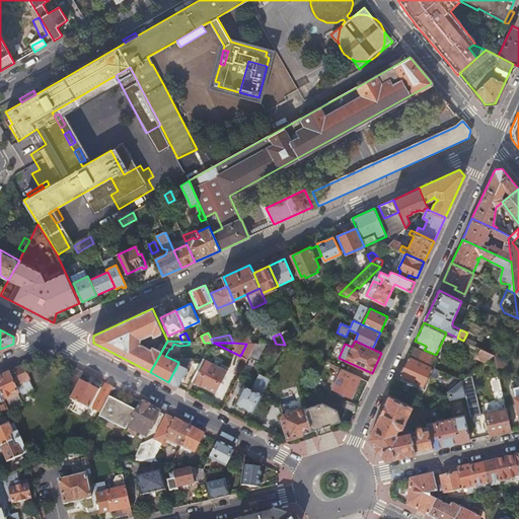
[(246,344),(240,356),(248,359),(249,357),(256,344),(246,344)]
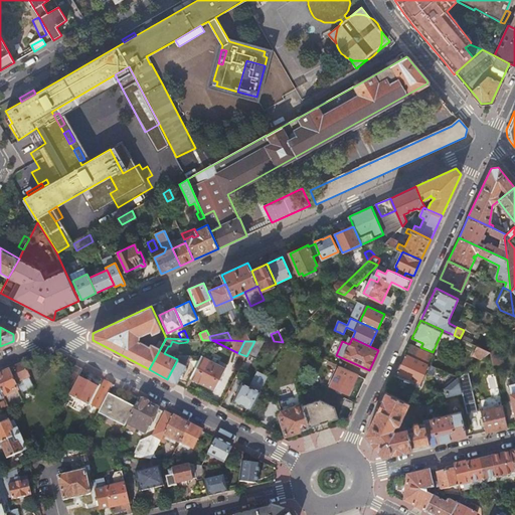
[(254,341),(247,354),(254,358),(264,341),(254,341)]
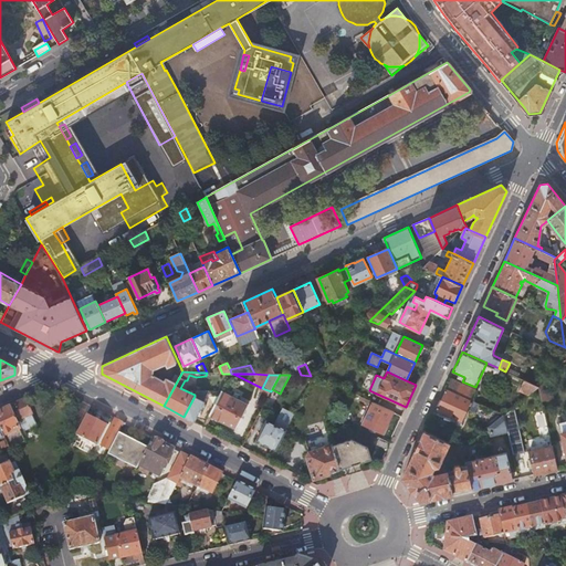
[(444,388),(472,400),(477,390),(450,377),(444,388)]
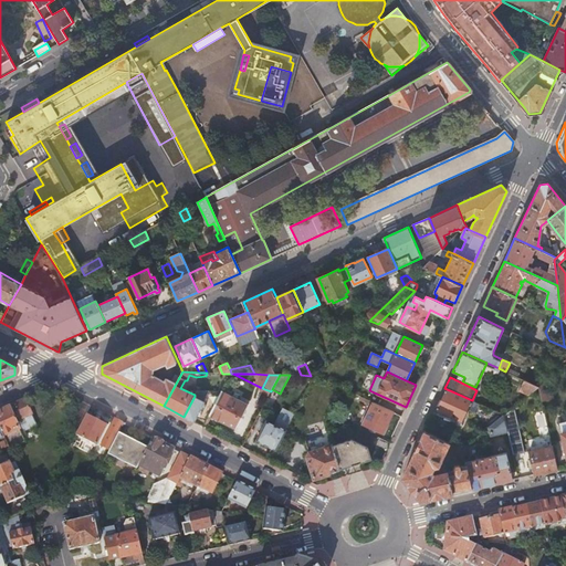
[(520,390),(528,395),(538,387),(524,380),(520,390)]
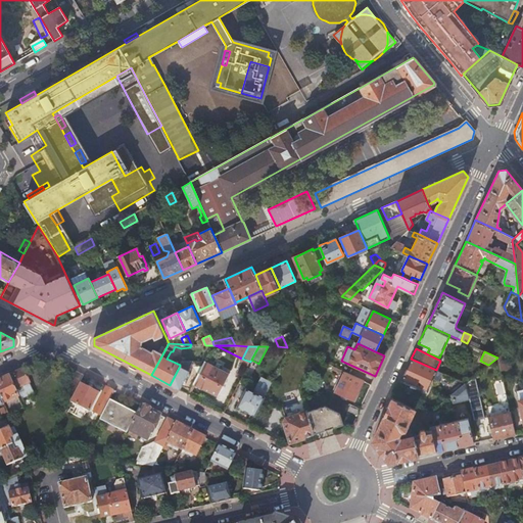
[(505,351),(497,358),(501,371),(509,369),(505,351)]
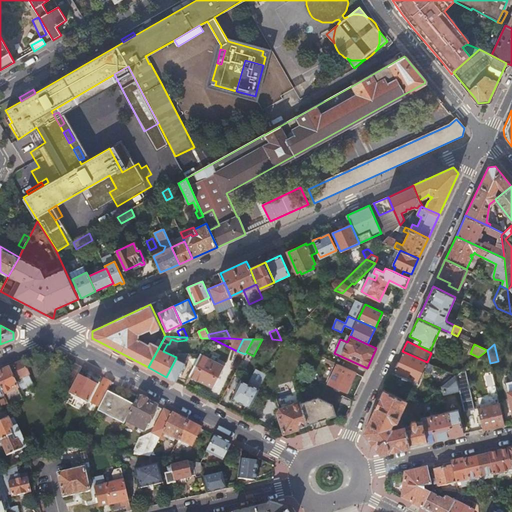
[(478,357),(455,376),(458,387),(465,385),(465,382),(472,381),(471,377),(477,375),(477,372),(484,370),(483,367),(490,366),(490,363),(487,350),(478,357)]
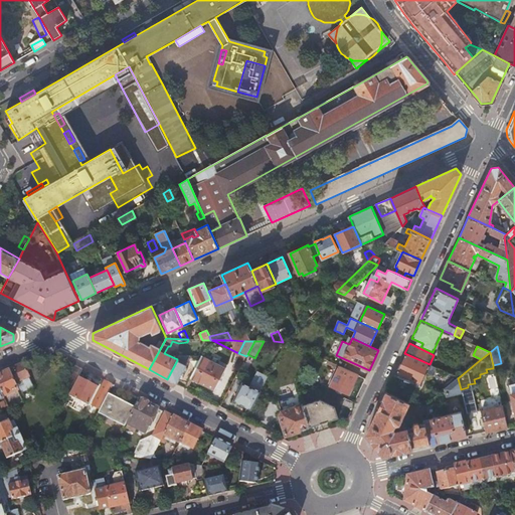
[(404,353),(395,373),(420,384),(426,371),(430,364),(404,353)]
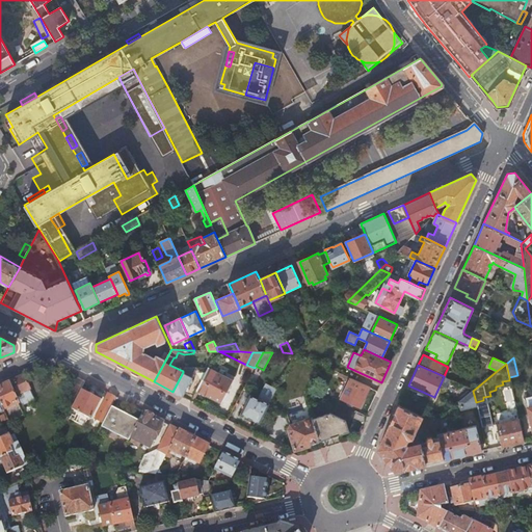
[(234,380),(209,368),(196,391),(221,403),(234,380)]
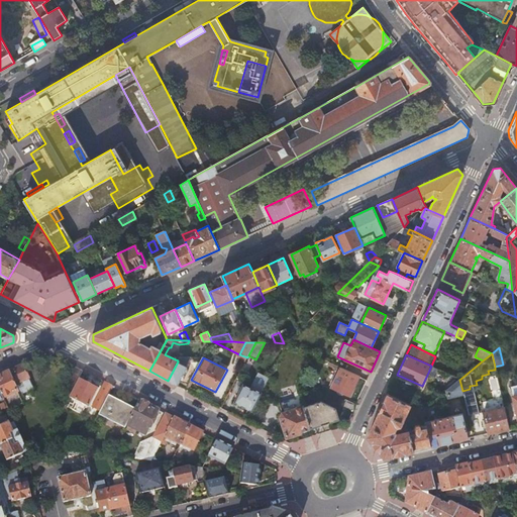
[(178,362),(168,381),(178,386),(187,367),(178,362)]
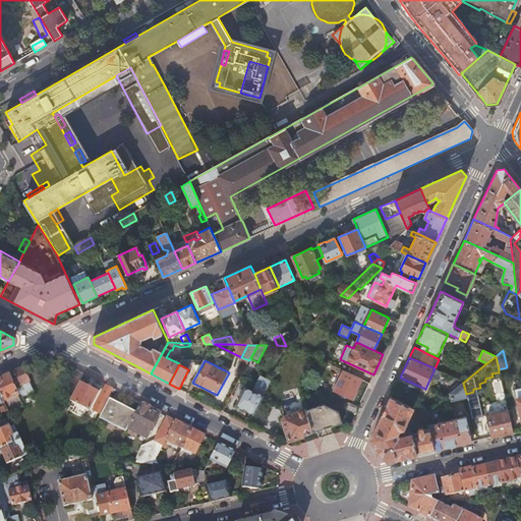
[(363,380),(337,367),(336,370),(341,373),(334,389),(354,399),(363,380)]
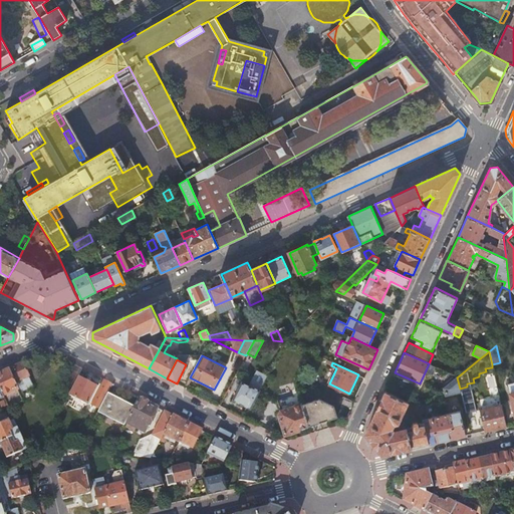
[(7,406),(9,408),(23,401),(19,393),(33,387),(23,363),(0,373),(0,389),(3,397),(5,400),(7,406)]
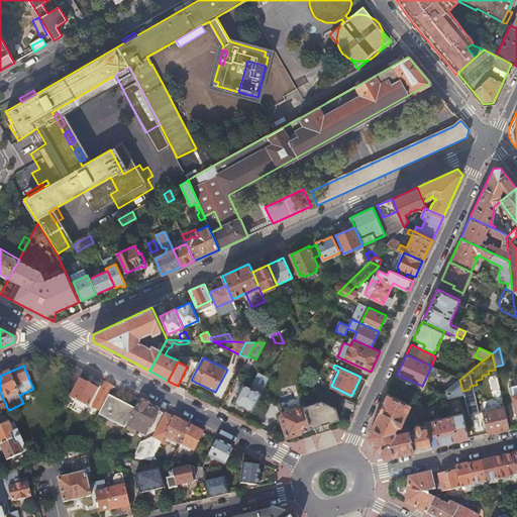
[(438,369),(431,366),(428,373),(435,376),(438,369)]
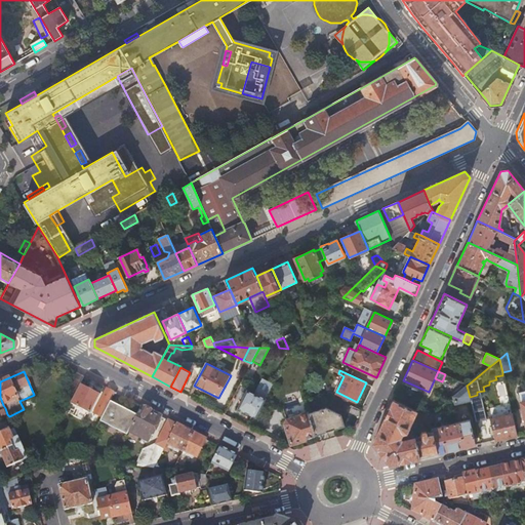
[(85,376),(77,372),(72,382),(70,381),(62,399),(71,404),(81,385),(85,376)]
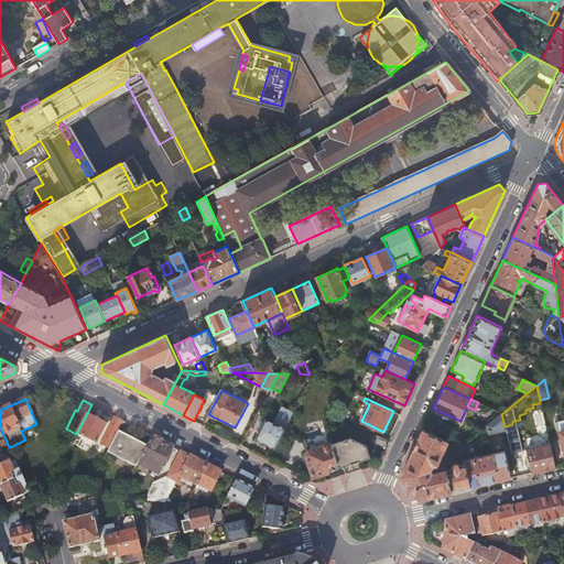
[(275,423),(285,427),(293,413),(283,409),(275,423)]
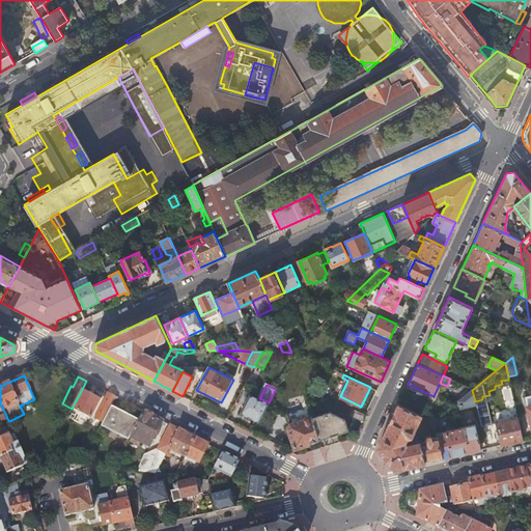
[(82,389),(72,409),(77,411),(72,419),(81,424),(86,416),(91,418),(102,399),(82,389)]
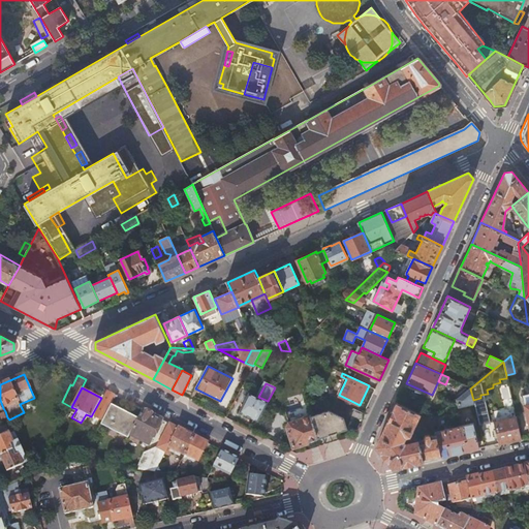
[(470,389),(457,400),(459,407),(474,403),(473,400),(470,389)]
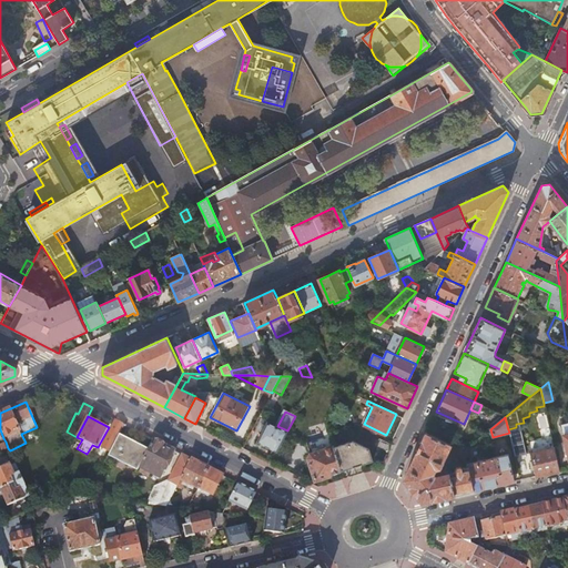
[(124,425),(115,421),(103,445),(112,449),(118,436),(120,434),(124,425)]
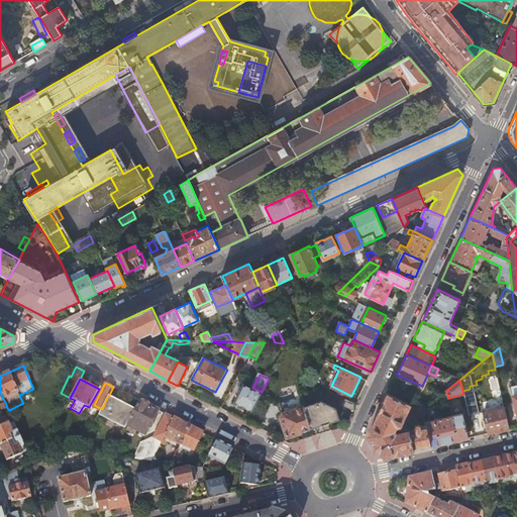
[(251,411),(262,392),(252,388),(251,389),(243,385),(234,402),(251,411)]
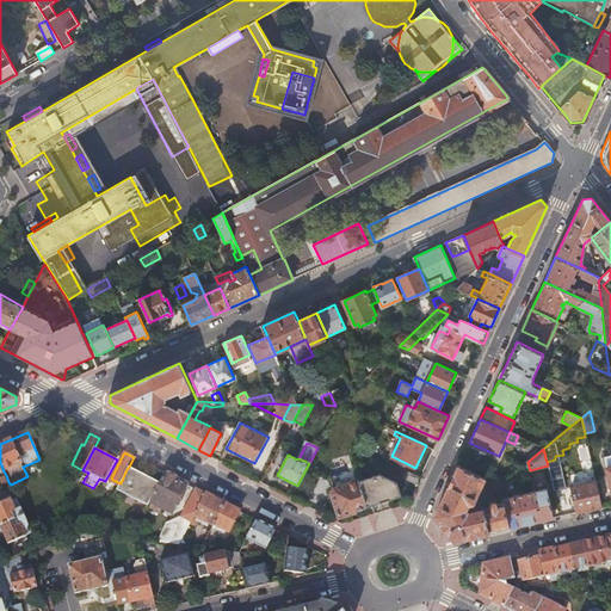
[(458,466),(475,474),(477,467),(476,462),(463,456),(458,466)]
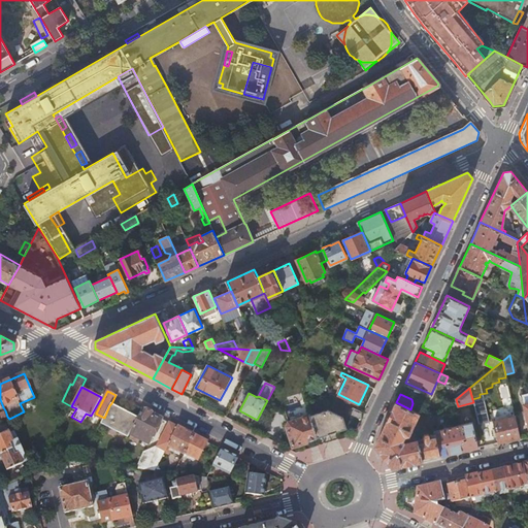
[(284,406),(289,422),(291,421),(290,419),(292,415),(308,409),(305,400),(284,406)]
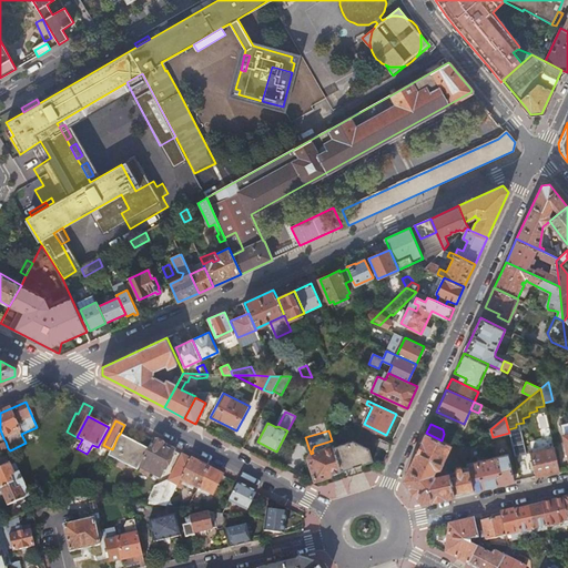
[(464,450),(442,440),(426,433),(405,479),(424,503),(474,492),(468,467),(463,468),(462,467),(460,467),(456,468),(455,469),(456,472),(436,476),(433,474),(436,468),(439,467),(448,449),(466,457),(464,450)]
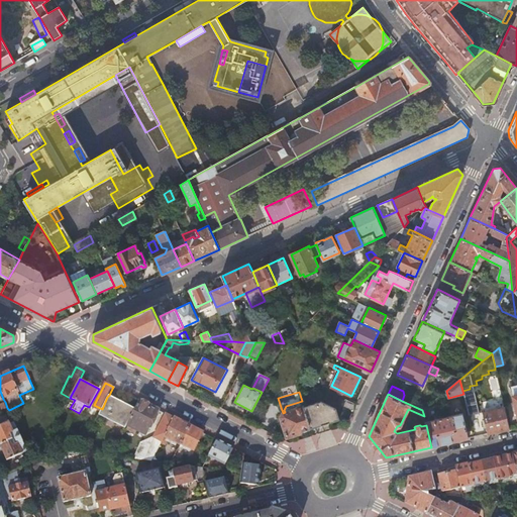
[(102,409),(99,414),(125,428),(127,424),(135,409),(109,395),(107,397),(102,409)]
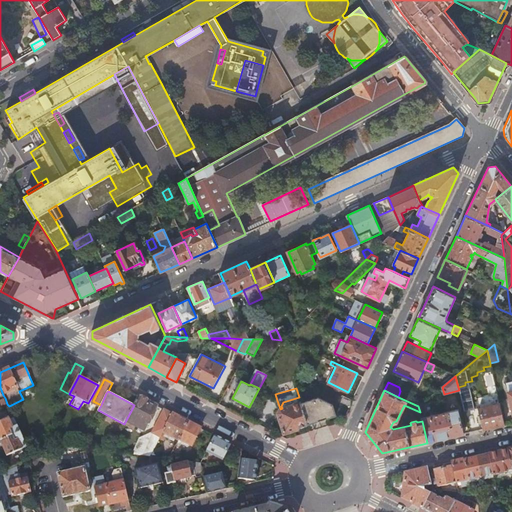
[(337,402),(349,407),(352,400),(343,395),(339,397),(337,402)]
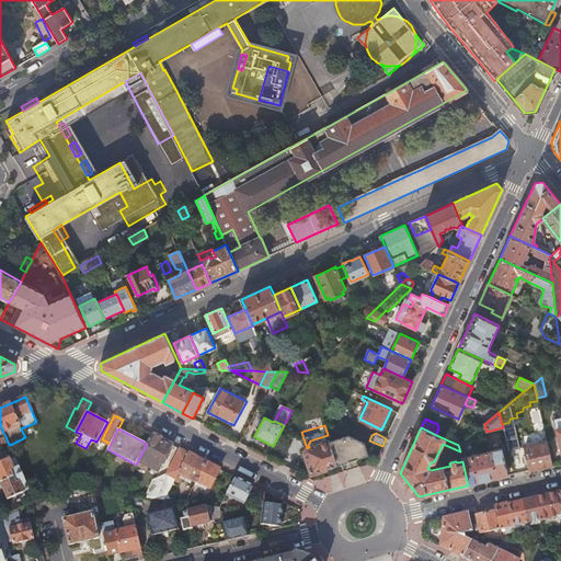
[(147,444),(138,460),(158,471),(162,464),(163,464),(164,464),(170,453),(170,451),(169,450),(172,446),(173,447),(174,446),(152,434),(147,444)]
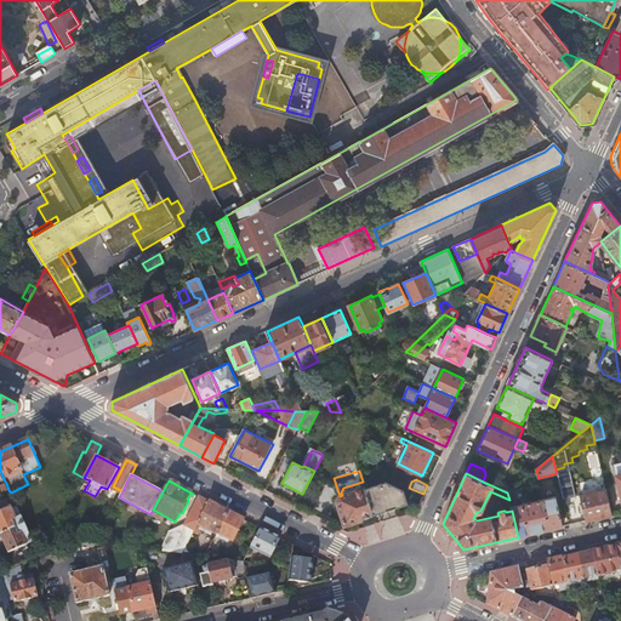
[(362,518),(374,514),(365,489),(363,482),(343,488),(341,493),(342,495),(340,496),(337,501),(345,525),(363,520),(362,518)]
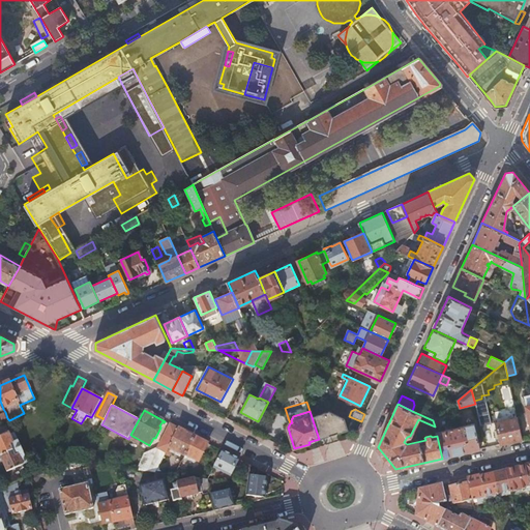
[(312,417),(319,439),(349,430),(345,418),(329,411),(312,417)]
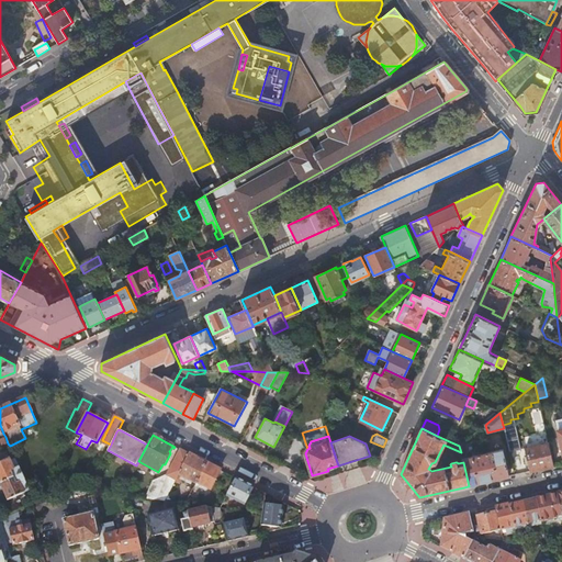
[(525,448),(530,472),(552,467),(548,442),(525,448)]
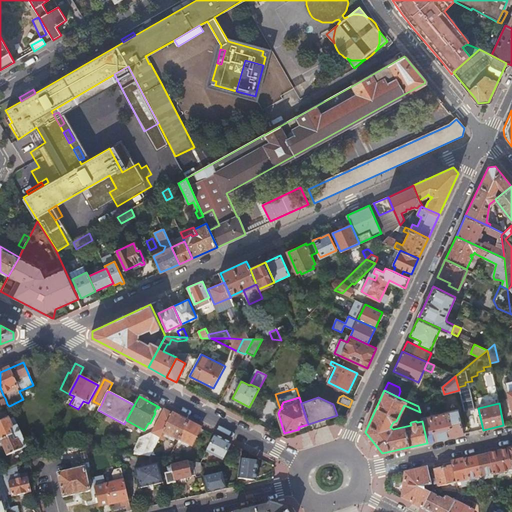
[(139,439),(131,454),(150,457),(159,439),(172,414),(164,409),(152,433),(139,439)]
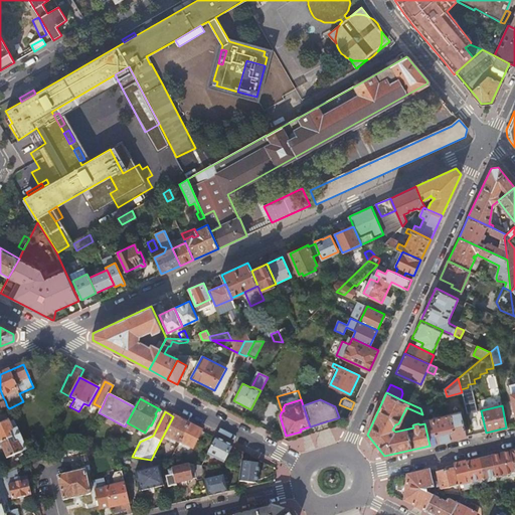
[(424,423),(430,446),(466,437),(460,412),(440,416),(440,413),(437,414),(437,417),(423,420),(424,423)]
